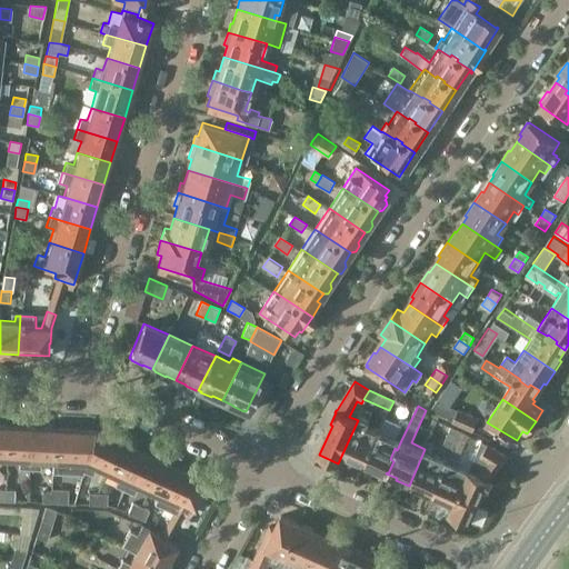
[(359,413),(356,419),(358,420),(342,453),(350,458),(350,459),(363,465),(378,427),(368,422),(371,413),(361,408),(359,413)]
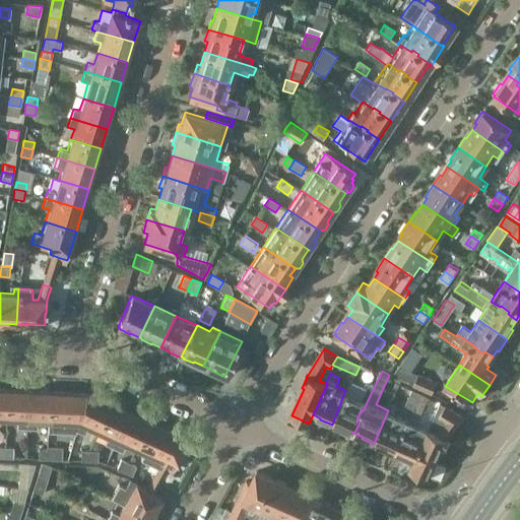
[(418,375),(413,386),(433,394),(437,383),(418,375)]
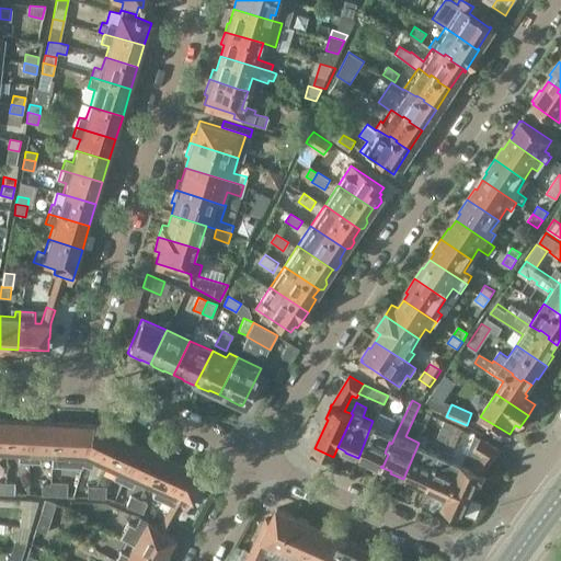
[(371,462),(380,467),(381,466),(382,467),(388,455),(385,453),(389,442),(391,444),(396,434),(403,414),(393,410),(391,415),(378,410),(373,421),(358,458),(371,465),(371,462)]
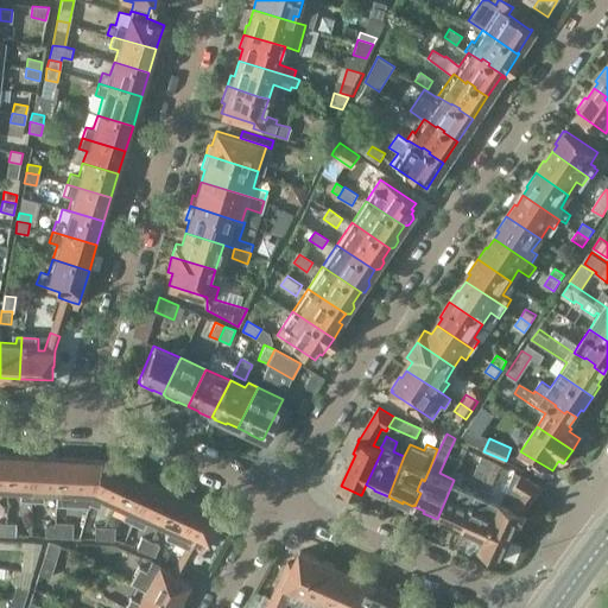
[(33,456),(7,455),(5,492),(19,493),(18,500),(30,500),(33,456)]
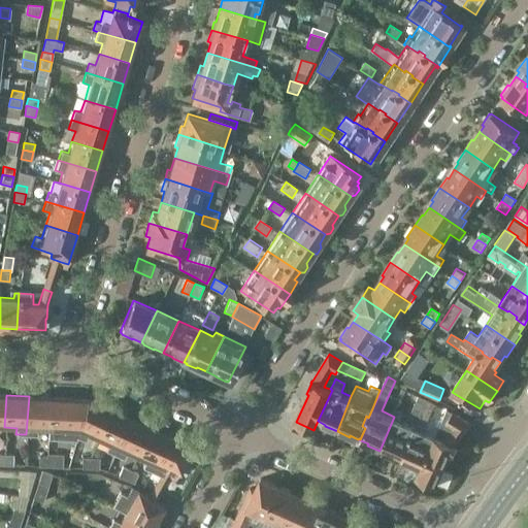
[(57,397),(29,396),(26,434),(37,435),(37,429),(55,429),(57,397)]
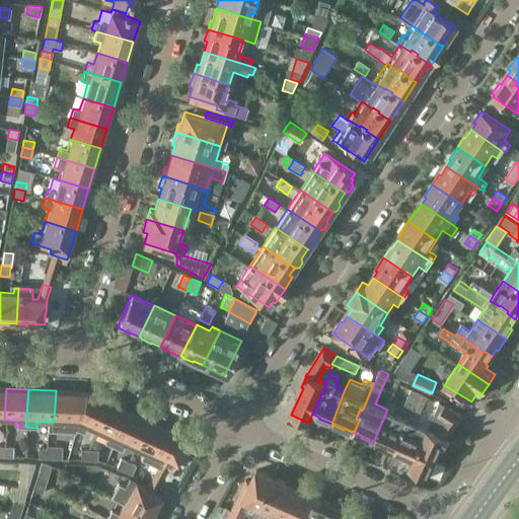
[(56,390),(54,422),(53,433),(73,434),(74,429),(76,423),(77,412),(86,392),(56,390)]
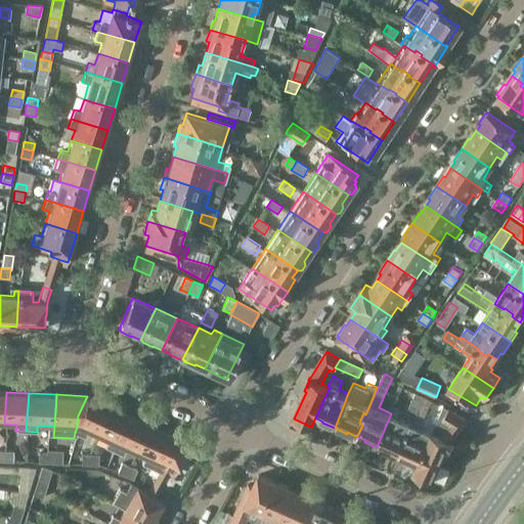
[(111,406),(87,396),(78,416),(77,427),(75,433),(84,437),(87,431),(97,435),(111,406)]
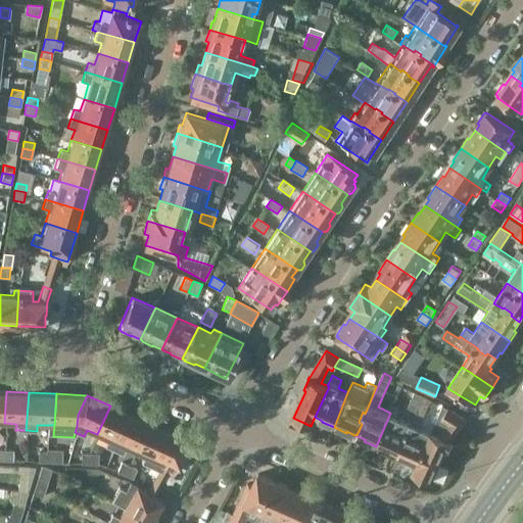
[(416,465),(413,472),(414,472),(417,466),(418,466),(430,430),(414,423),(417,415),(423,418),(431,399),(422,395),(418,407),(407,432),(405,432),(400,442),(405,443),(399,455),(398,454),(397,455),(406,459),(405,460),(416,465)]
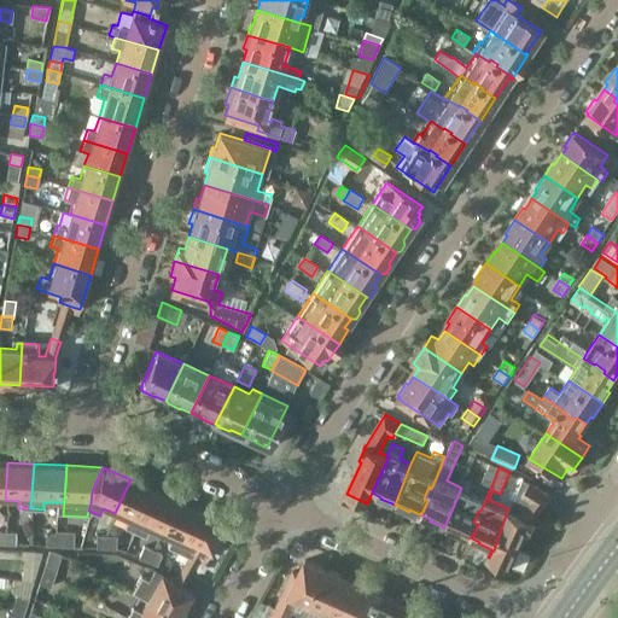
[(479,495),(461,488),(444,528),(459,534),(459,532),(470,537),(471,536),(472,537),(478,524),(473,523),(478,511),(481,511),(494,481),(482,476),(478,484),(483,487),(479,495)]
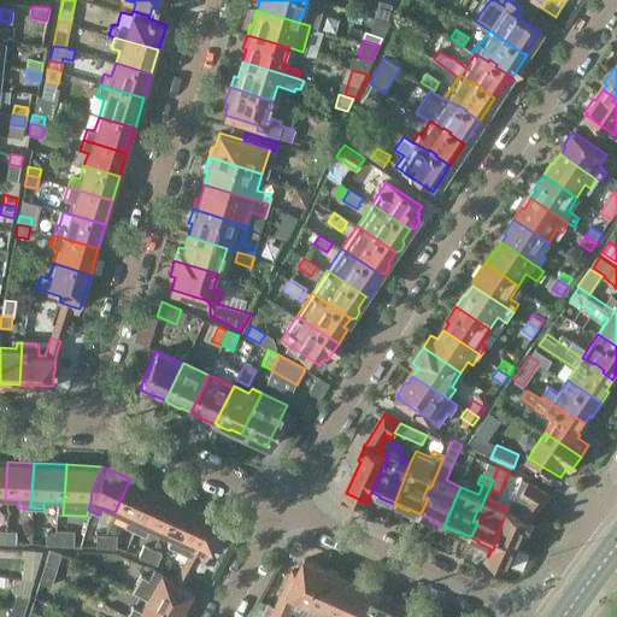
[(517,546),(521,538),(522,534),(524,535),(532,522),(533,523),(533,521),(532,521),(551,495),(532,482),(521,475),(507,507),(493,550),(492,550),(488,557),(507,566),(509,564),(512,565),(519,547),(517,546)]
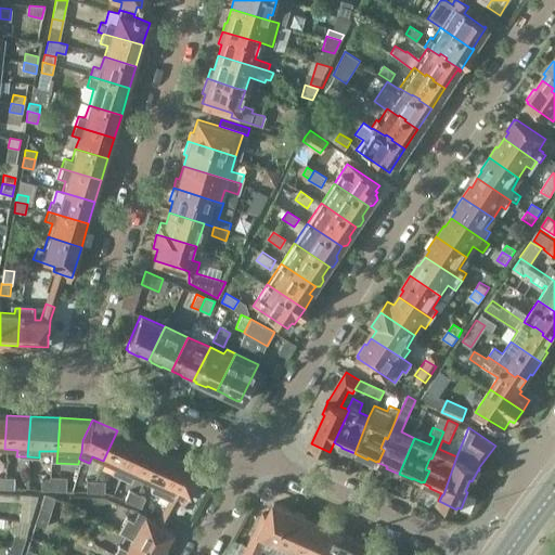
[(117,430),(103,461),(114,466),(110,474),(119,478),(137,440),(117,430)]
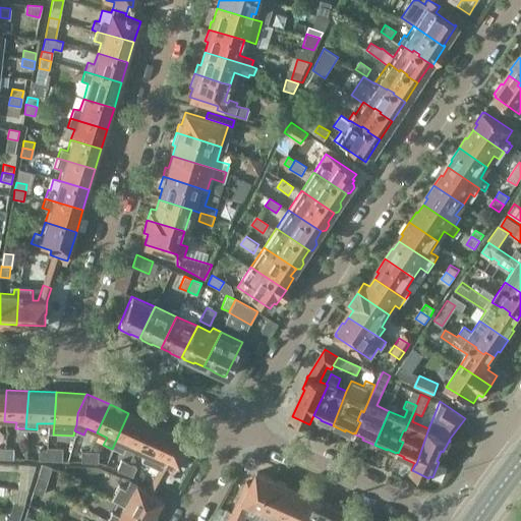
[(148,421),(128,413),(112,449),(121,453),(125,446),(134,451),(148,421)]
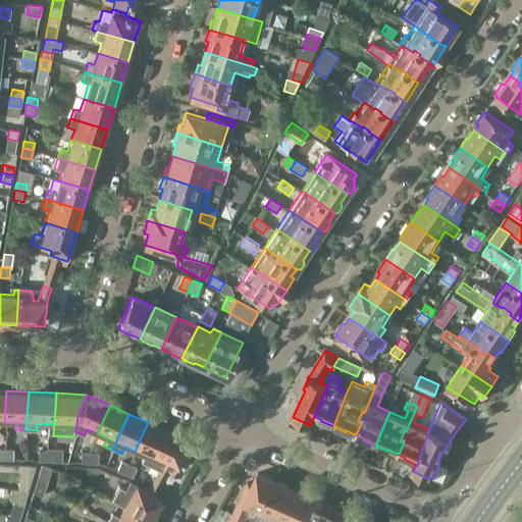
[(168,431),(148,422),(135,452),(144,456),(141,463),(152,468),(168,431)]
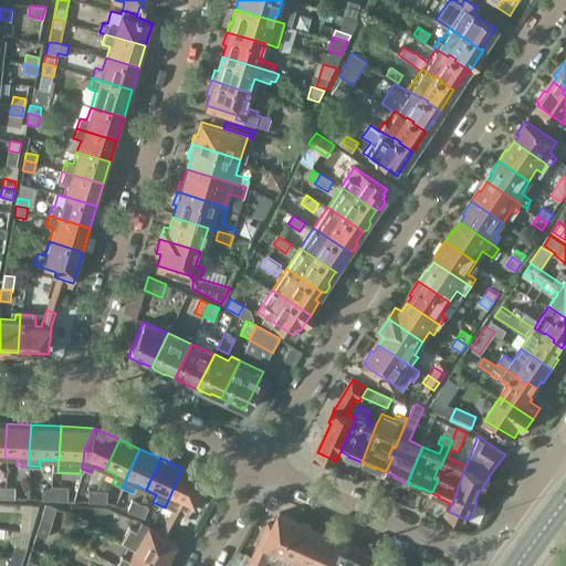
[(158,531),(167,537),(182,510),(189,513),(197,494),(202,482),(205,478),(182,468),(165,507),(169,510),(158,531)]
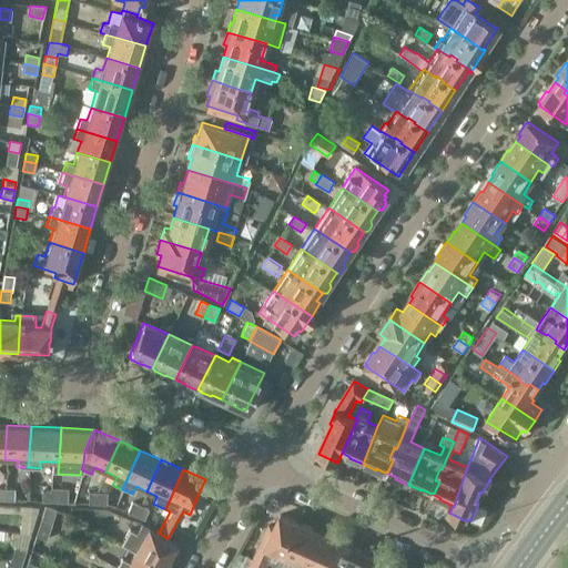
[(203,484),(198,496),(214,505),(221,494),(203,484)]
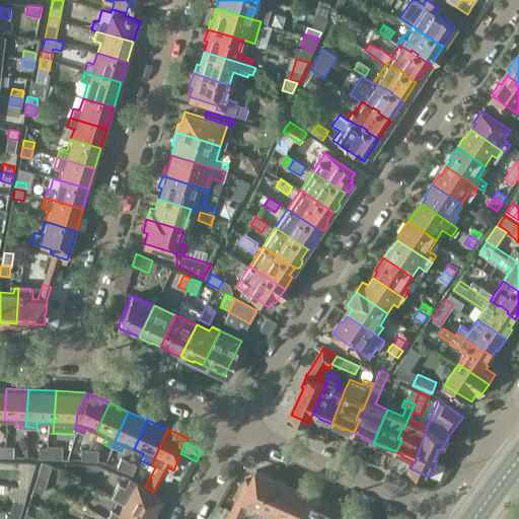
[(13,448),(5,447),(4,458),(13,458),(13,448)]
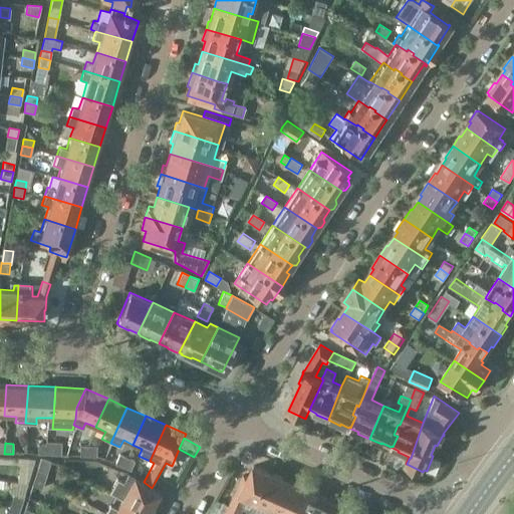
[(49,456),(50,443),(47,443),(47,445),(38,444),(37,455),(49,456)]
